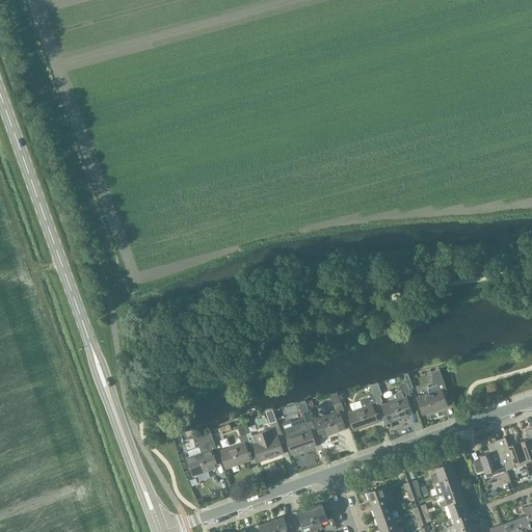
[(428,393),(418,396),(419,399),(425,416),(445,408),(441,397),(448,395),(444,382),(443,380),(440,370),(431,373),(432,386),(427,388),(428,393)]
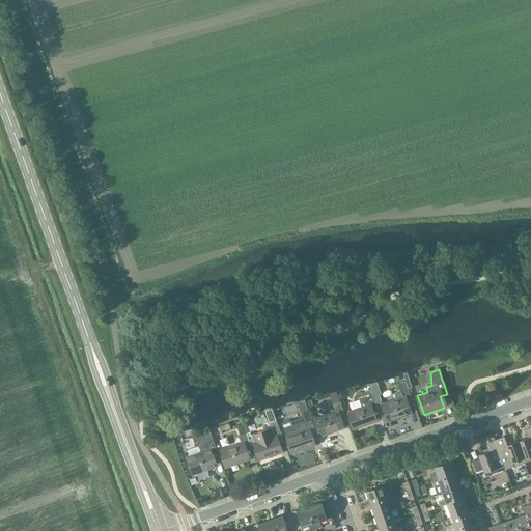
[(389,421),(409,414),(406,403),(412,401),(406,384),(398,387),(400,392),(394,394),(395,398),(383,402),(389,421)]
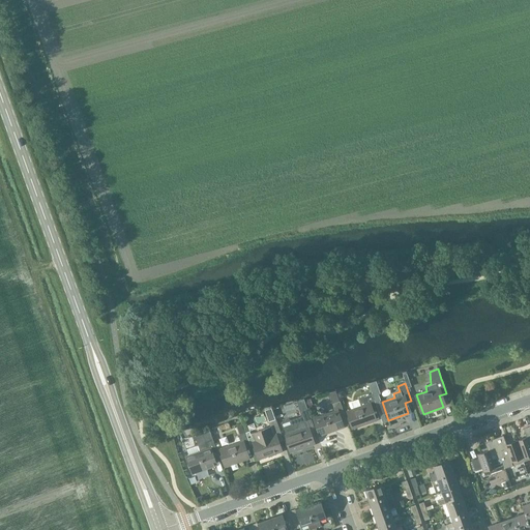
[(354,429),(374,421),(370,411),(377,408),(375,402),(373,396),(373,395),(373,394),(358,399),(360,406),(348,410),(349,414),(354,429)]
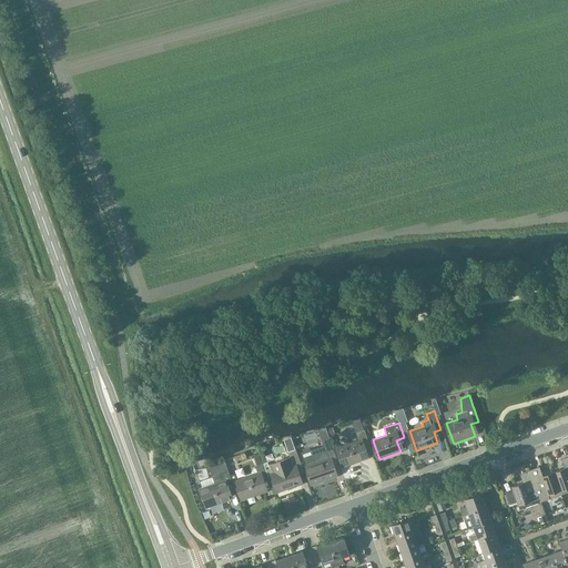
[(344,467),(366,459),(362,447),(369,445),(365,433),(364,429),(356,433),(358,439),(337,447),(340,450),(344,467)]
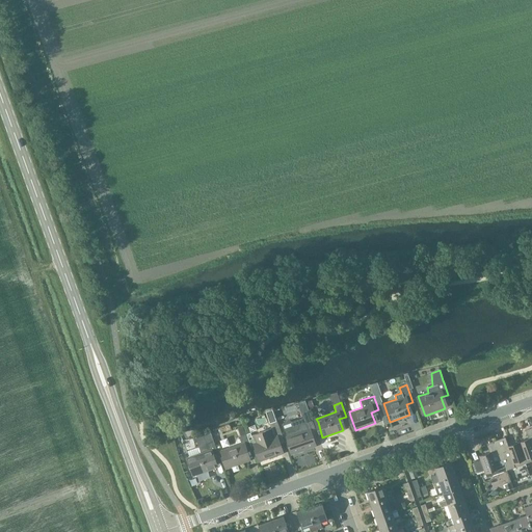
[(284,424),(284,425),(285,429),(286,429),(287,431),(286,432),(293,454),(314,447),(310,436),(317,434),(312,419),(311,420),(307,405),(299,407),(303,418),(290,423),(290,422),(284,424)]
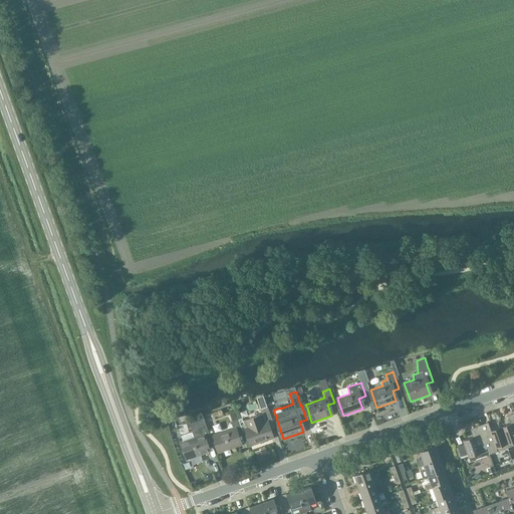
[(252,446),(271,439),(268,430),(275,428),(274,426),(268,410),(267,407),(260,409),(261,412),(262,414),(243,421),(245,428),(252,446)]
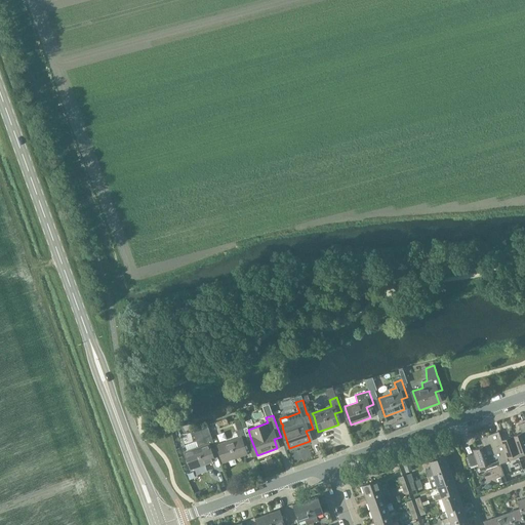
[(240,420),(235,422),(237,431),(243,429),(240,420)]
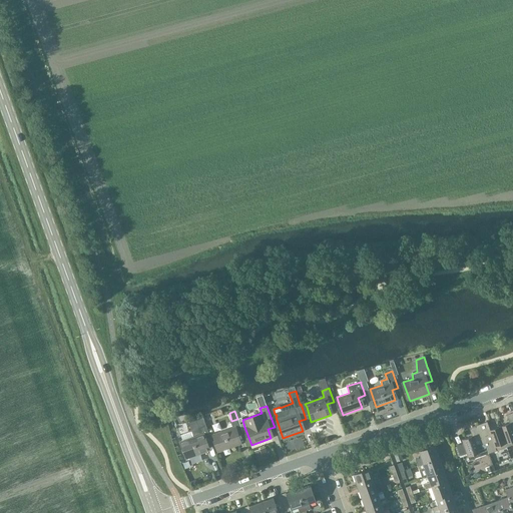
[(512,413),(507,415),(510,423),(500,427),(507,447),(512,445),(511,441),(512,440),(512,413)]
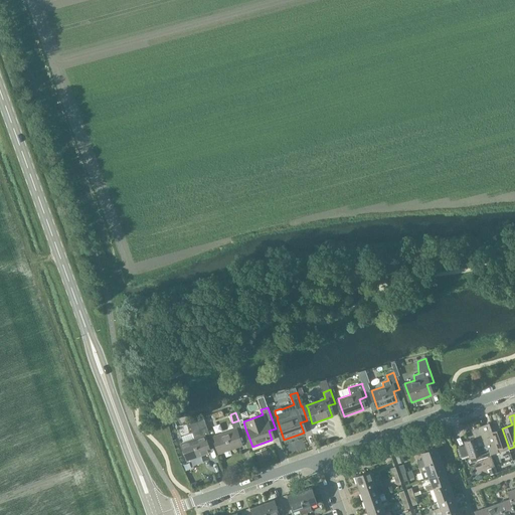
[(189,461),(208,454),(205,445),(212,442),(204,419),(190,424),(194,438),(182,442),(189,461)]
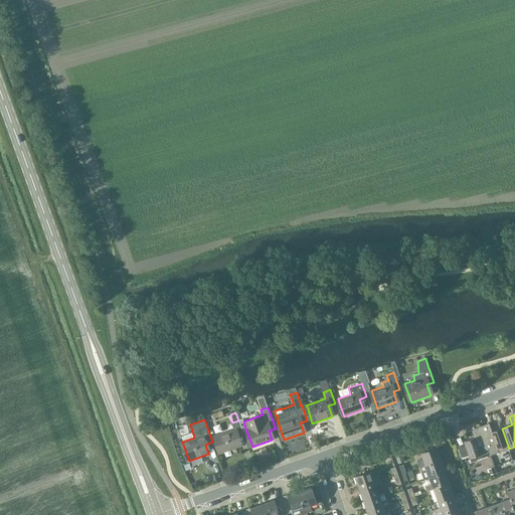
[(220,454),(240,447),(236,438),(243,436),(238,420),(232,422),(231,422),(233,428),(214,436),(220,454)]
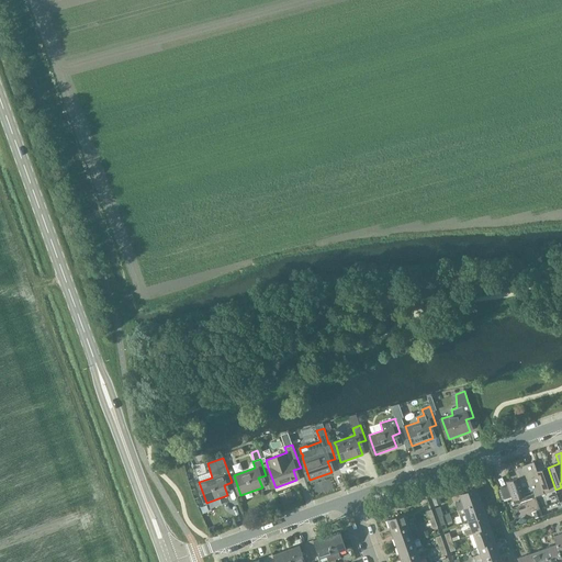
[(555,490),(548,468),(536,472),(534,463),(524,467),(535,497),(555,490)]
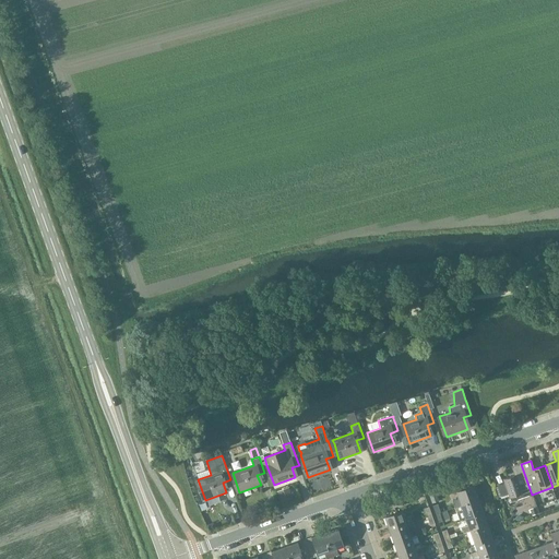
[(511,502),(532,495),(521,464),(512,467),(515,475),(503,479),(511,502)]
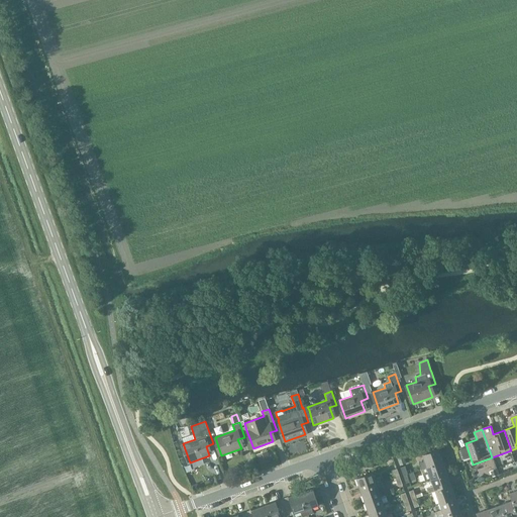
[(424,461),(419,463),(421,469),(421,471),(443,463),(438,449),(422,454),(424,461)]
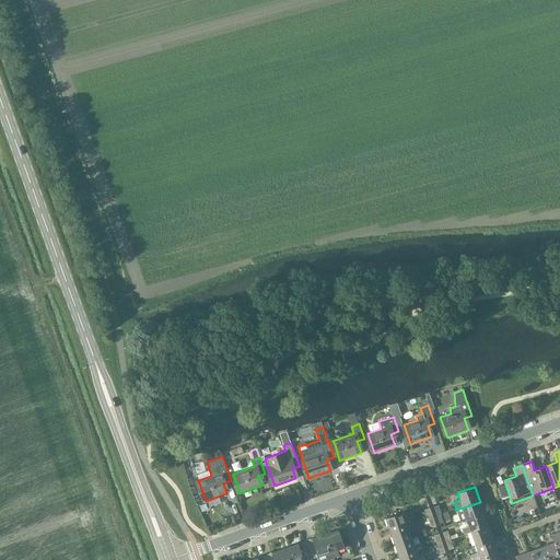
[(289,489),(279,492),(282,503),(293,500),(289,489)]
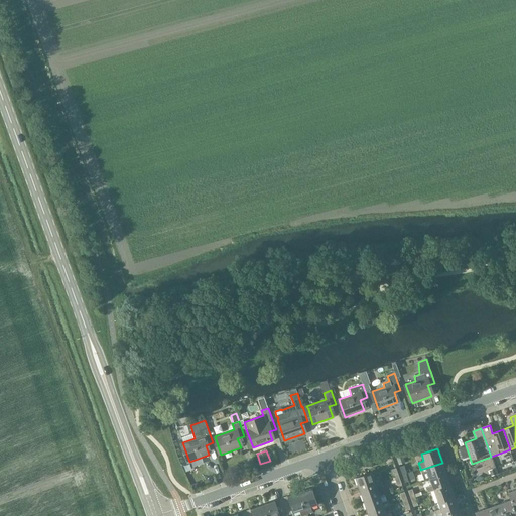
[(446,474),(442,463),(420,470),(424,482),(430,480),(446,474)]
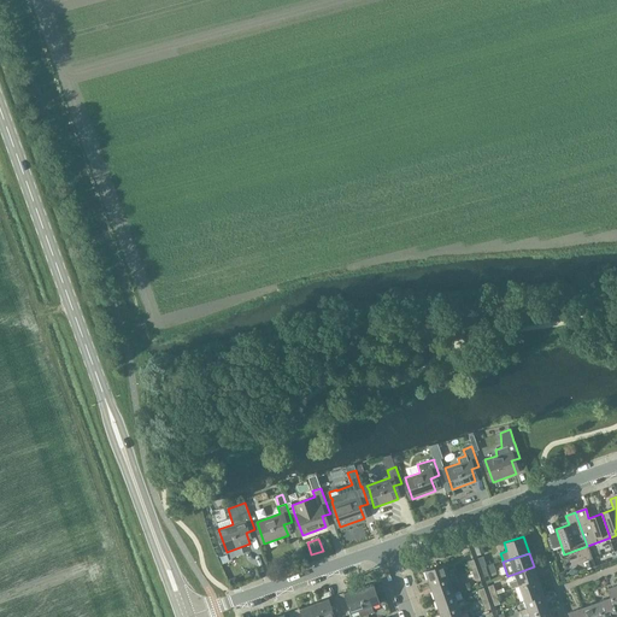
[(446,571),(444,564),(424,571),(430,586),(448,579),(456,576),(453,569),(446,571)]
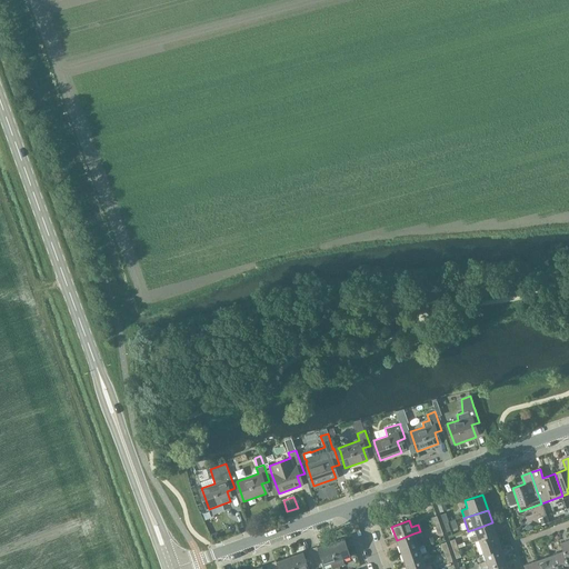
[(477,535),(470,537),(471,542),(479,540),(479,542),(497,536),(492,522),(475,529),(477,535)]
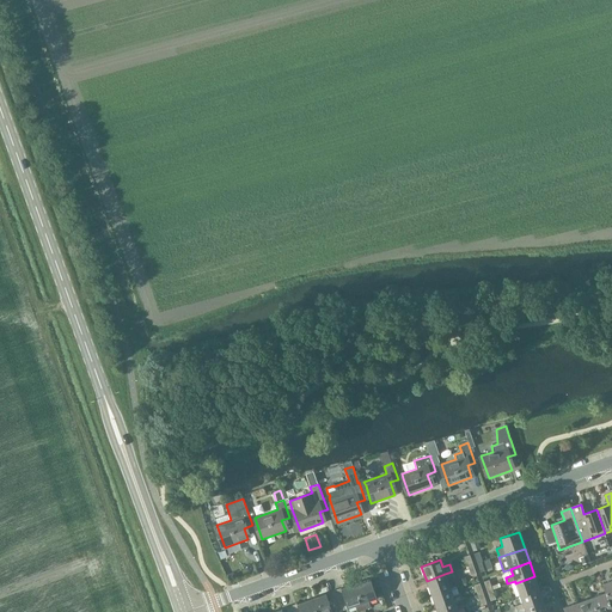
[(432,595),(450,588),(447,580),(454,577),(452,571),(445,574),(427,581),(432,595)]
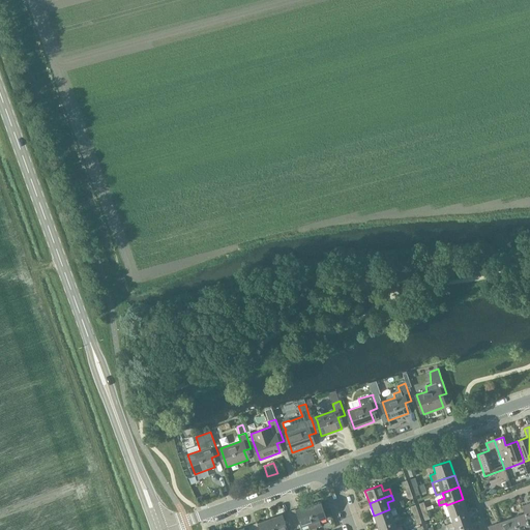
[(463,499),(446,505),(451,517),(467,511),(463,499)]
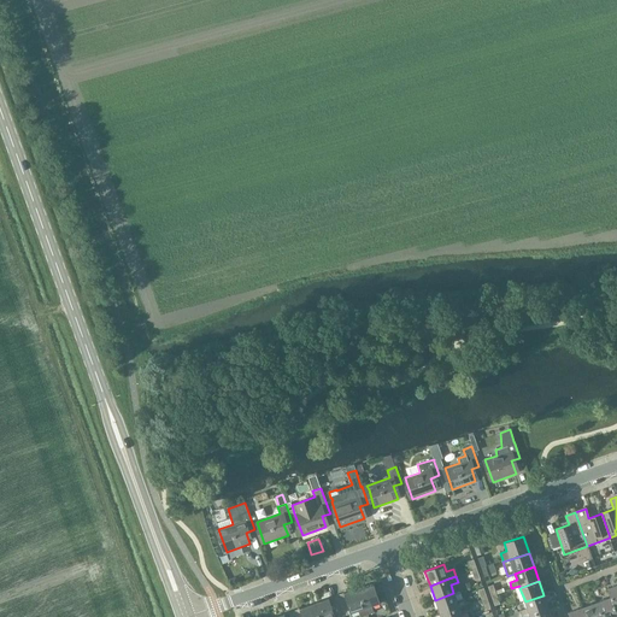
[(368,615),(374,612),(371,606),(380,603),(378,600),(372,583),(358,588),(365,609),(368,615)]
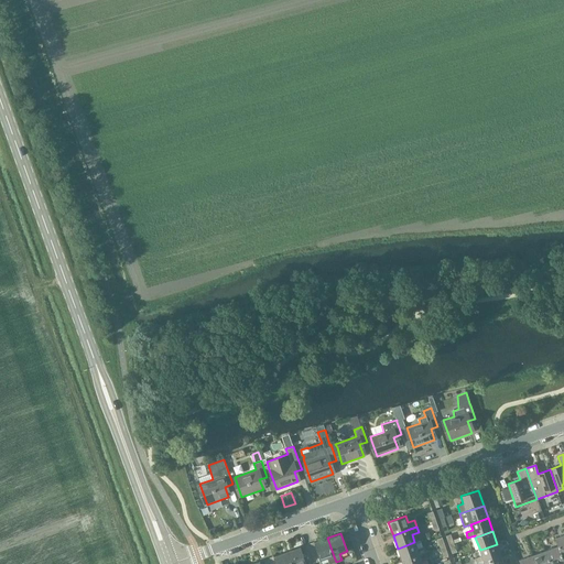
[(313,563),(334,556),(327,538),(306,544),(313,563)]
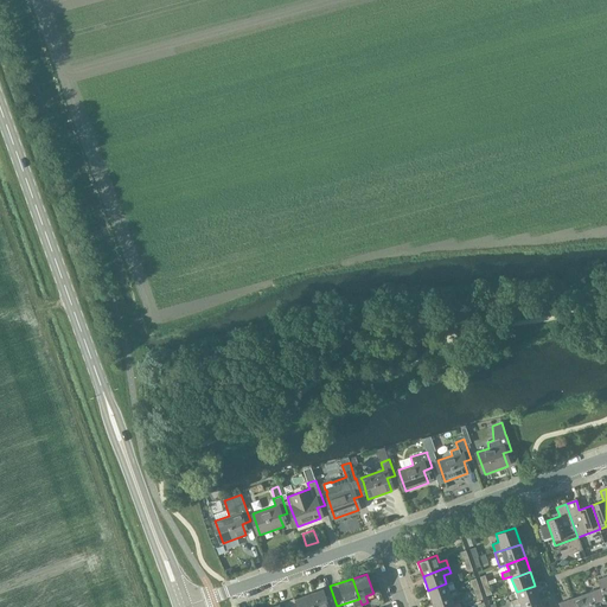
[(451,596),(459,594),(457,588),(454,588),(452,581),(446,583),(428,590),(433,605),(452,598),(451,596)]
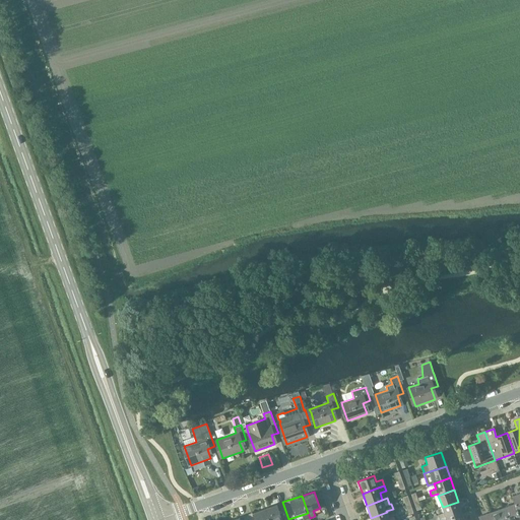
[(285,519),(288,519),(282,502),(264,509),(267,519),(285,519)]
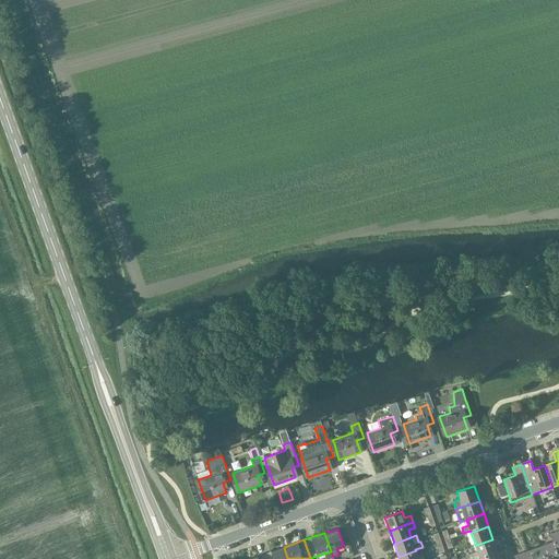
[(477,550),(471,554),(473,558),(477,558),(480,558),(497,551),(492,539),(476,545),(477,550)]
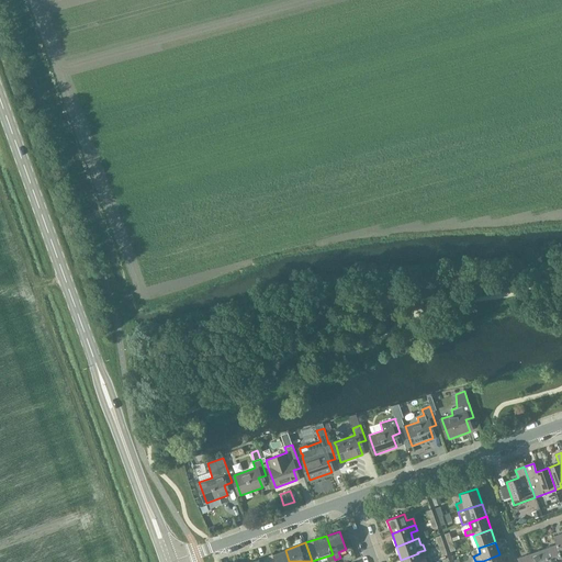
[(557,546),(544,550),(548,561),(561,561),(561,559),(560,554),(558,546),(557,546)]
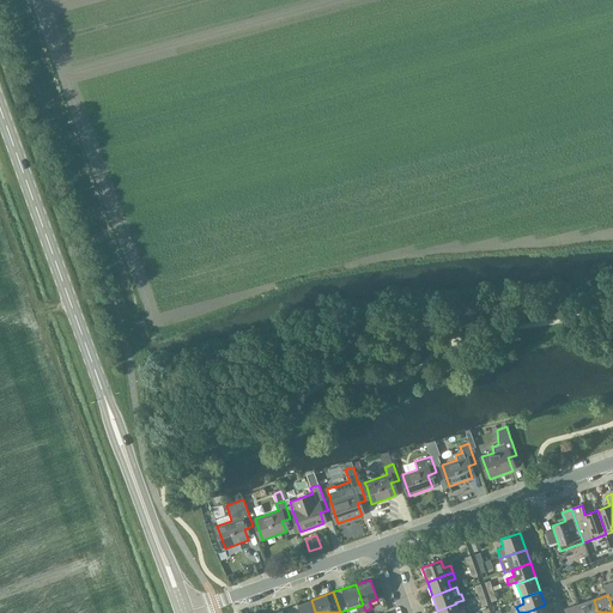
[(315,612),(311,600),(289,607),(291,612),(315,612)]
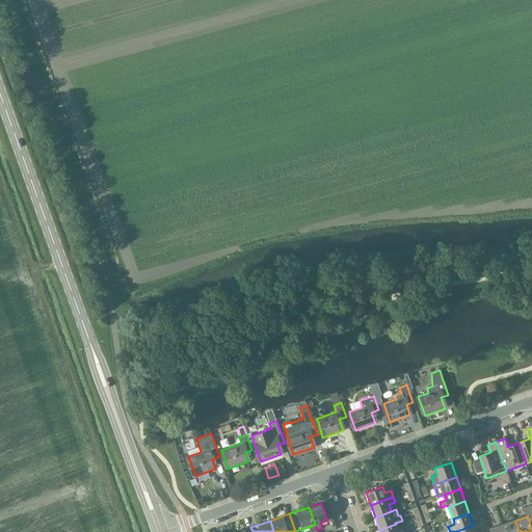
[(379,531),(398,531),(398,529),(404,527),(402,521),(395,523),(396,524),(379,530),(379,531)]
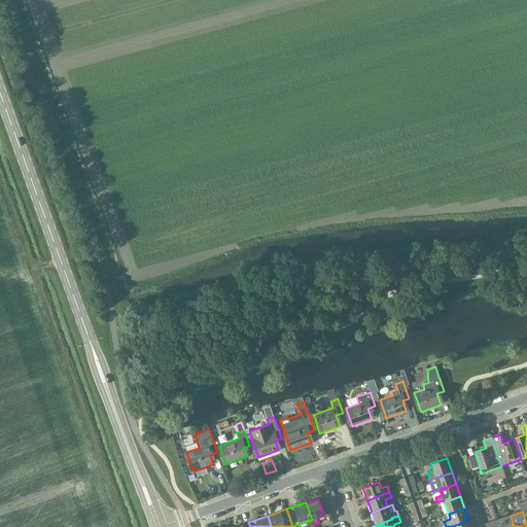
[(514,526),(511,516),(498,520),(500,526),(514,526)]
